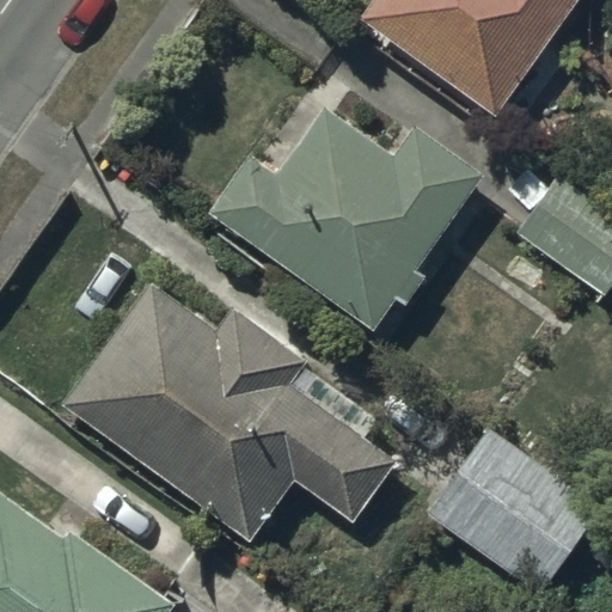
[(496,114),(576,0),(372,0),(360,18),(496,114)]
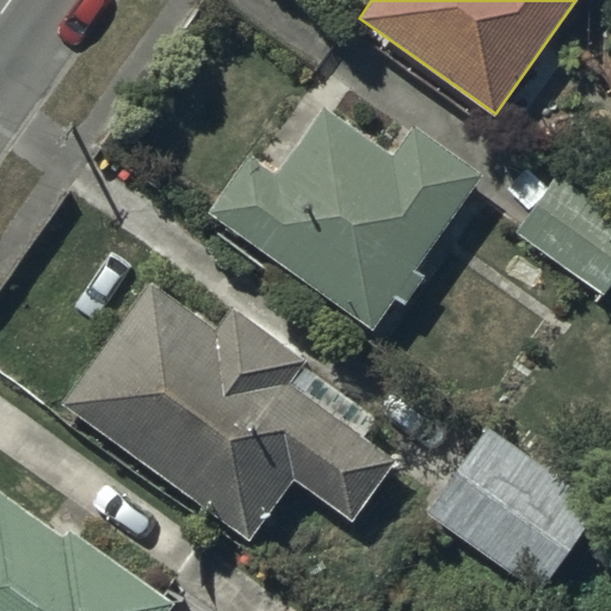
[(248,154),(207,215),(372,329),(395,297),(405,303),(423,277),(413,271),(481,173),(414,128),(394,158),(323,109),(277,174),(248,154)]
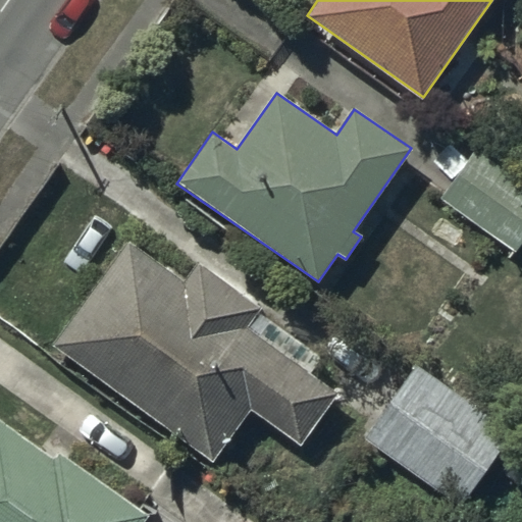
[(521,183),(476,149),(440,198),(515,253),(521,243),(521,183)]
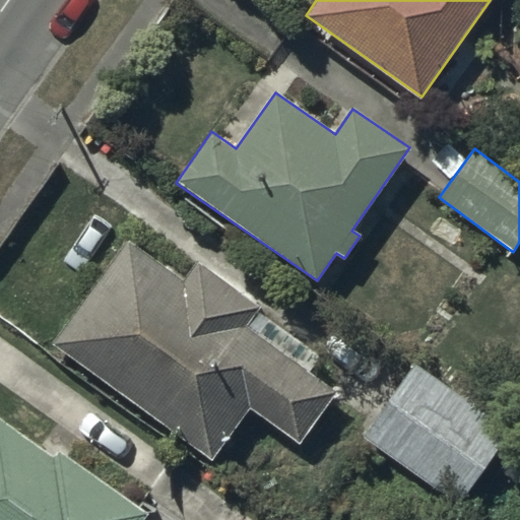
[(127,242),(53,342),(213,461),(251,409),(300,445),(336,395),(243,326),(257,307),(198,263),(183,283),(127,242)]
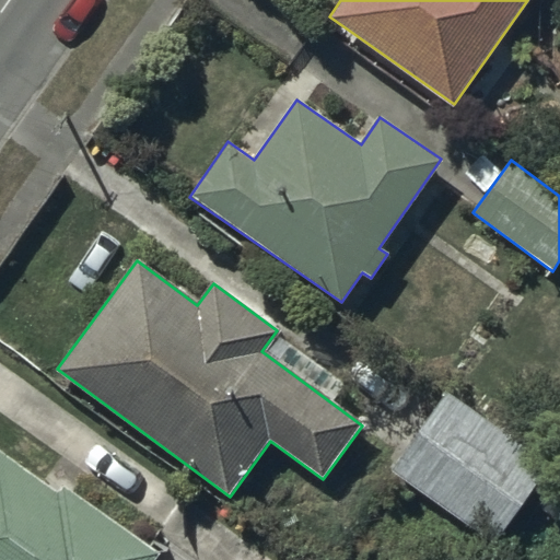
[(445,391),(391,473),(496,544),(550,462),(445,391)]
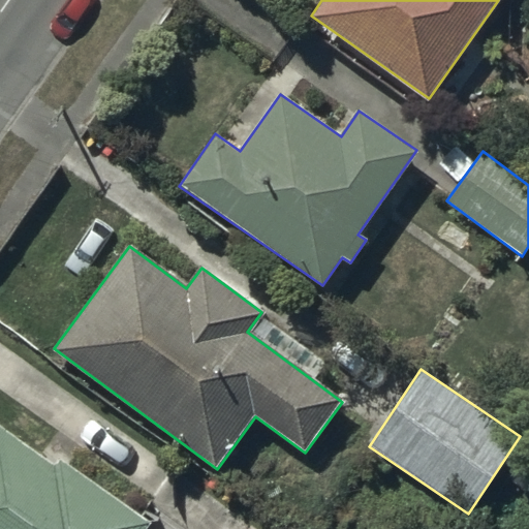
[(0,427),(0,528),(142,528),(149,520),(62,459),(56,467),(0,427)]
